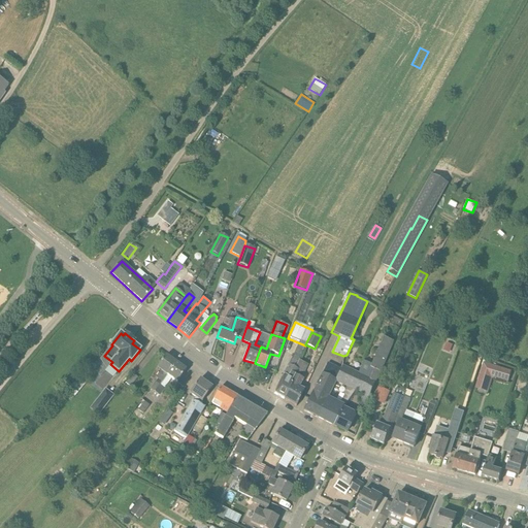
[(357,374),(361,377),(355,391),(362,395),(360,402),(366,404),(375,383),(381,373),(393,342),(383,338),(371,364),(363,361),(357,374)]
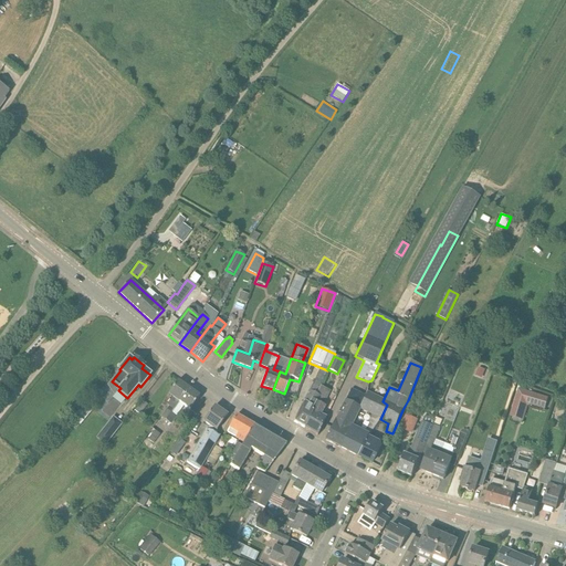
[(327,370),(320,367),(310,391),(294,422),(304,428),(321,397),(316,395),(321,386),(327,370)]
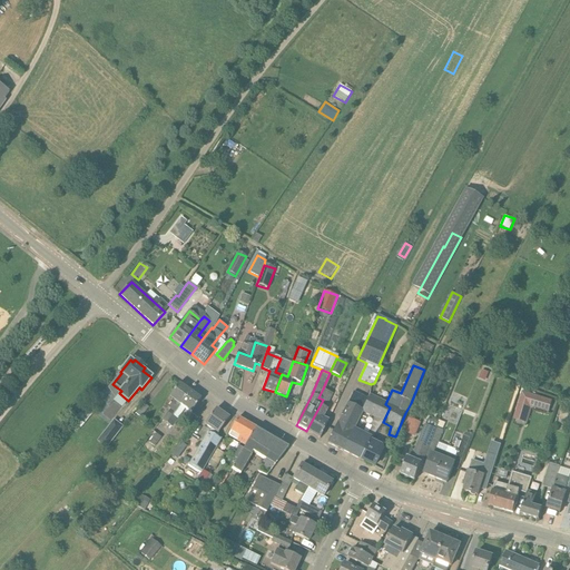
[(479,379),(485,381),(489,372),(482,370),(479,379)]
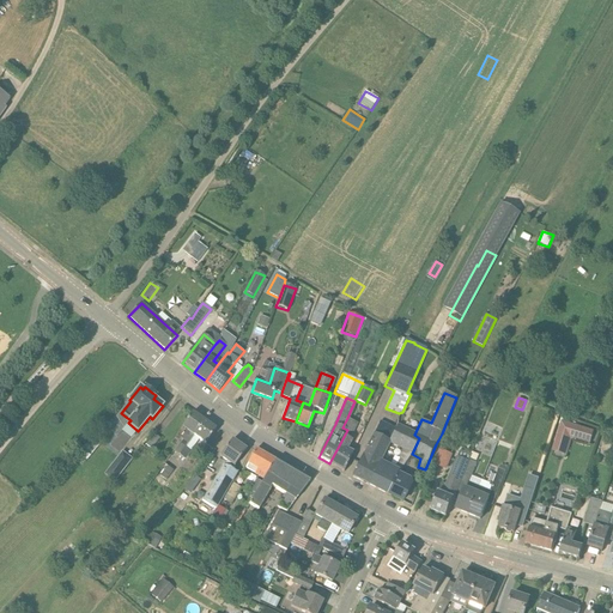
[(186,447),(194,436),(204,422),(192,413),(182,428),(187,431),(181,439),(183,441),(181,444),(180,443),(174,451),(180,455),(186,447)]
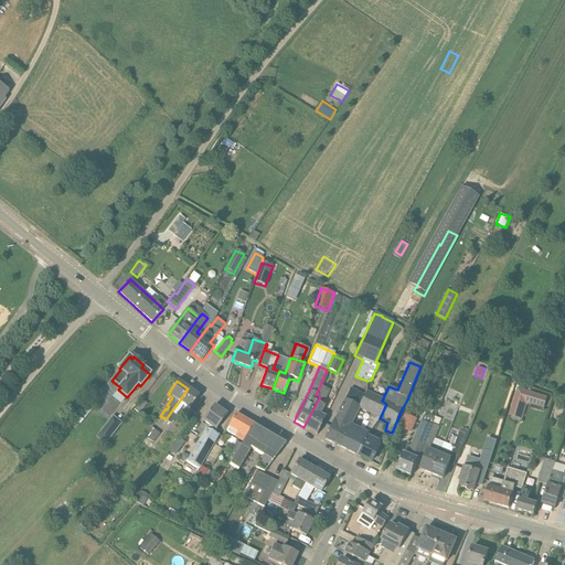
[(320,396),(304,427),(317,435),(326,417),(320,414),(324,406),(326,398),(322,397),(323,395),(321,394),(324,387),(321,385),(316,394),(320,396)]
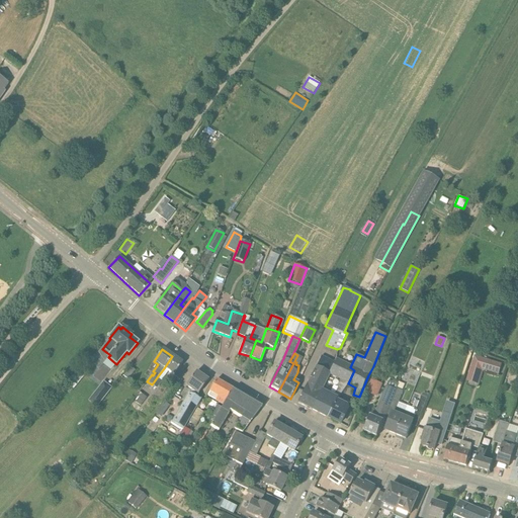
[(172,356),(164,368),(173,375),(182,363),(172,356)]
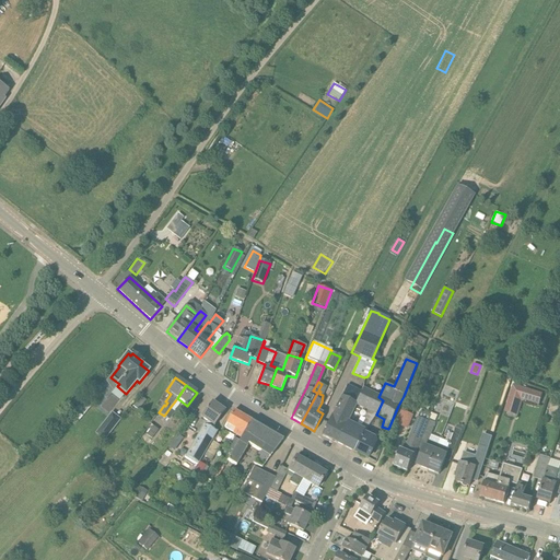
[(508,412),(517,416),(523,399),(539,404),(541,396),(514,388),(508,412)]
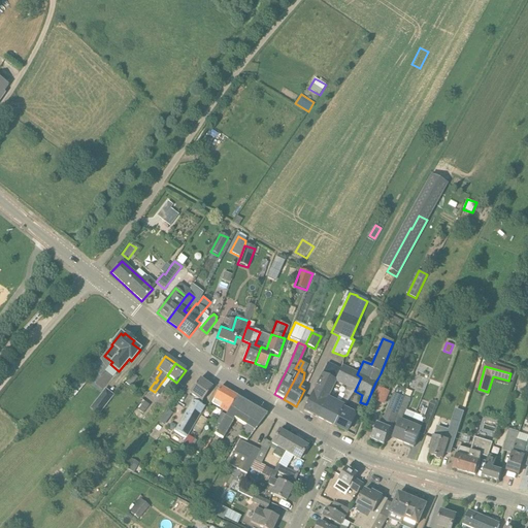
[(333,426),(342,407),(355,391),(361,377),(357,374),(341,367),(336,380),(336,382),(347,388),(343,394),(344,395),(340,403),(328,398),(318,418),(333,426)]
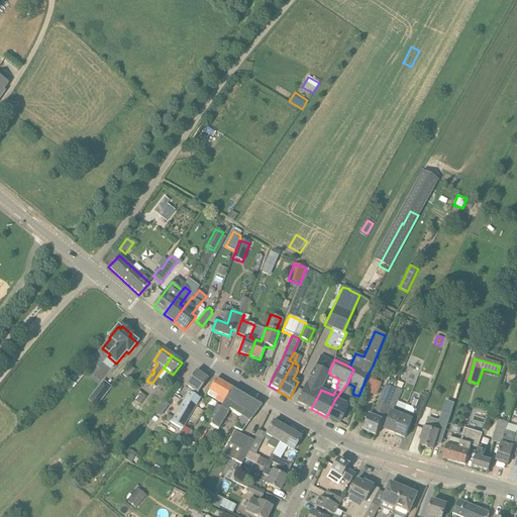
[(119,381),(123,384),(134,370),(130,366),(119,381)]
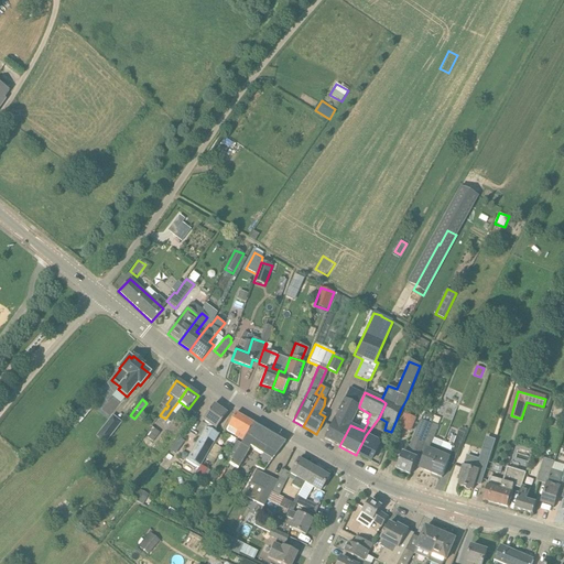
[(359,408),(359,405),(345,399),(343,399),(334,419),(335,419),(325,438),(339,446),(350,425),(359,408)]
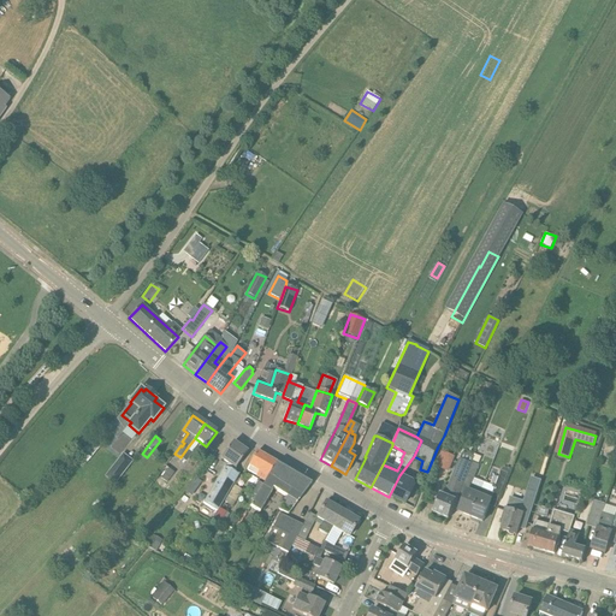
[(78,457),(87,463),(102,444),(94,437),(78,457)]
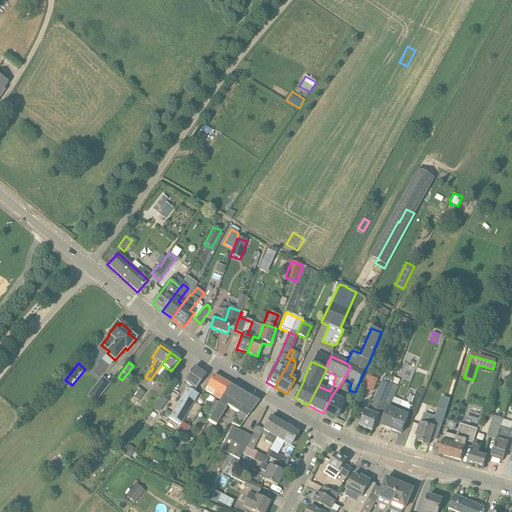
[(193,368),(183,382),(189,386),(188,388),(187,387),(178,403),(169,418),(181,425),(186,417),(194,404),(199,394),(194,392),(205,376),(193,368)]
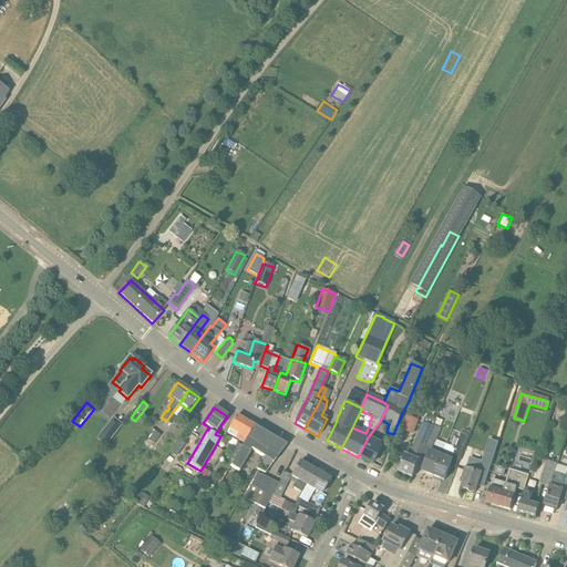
[(172,413),(166,421),(172,425),(177,418),(172,413)]
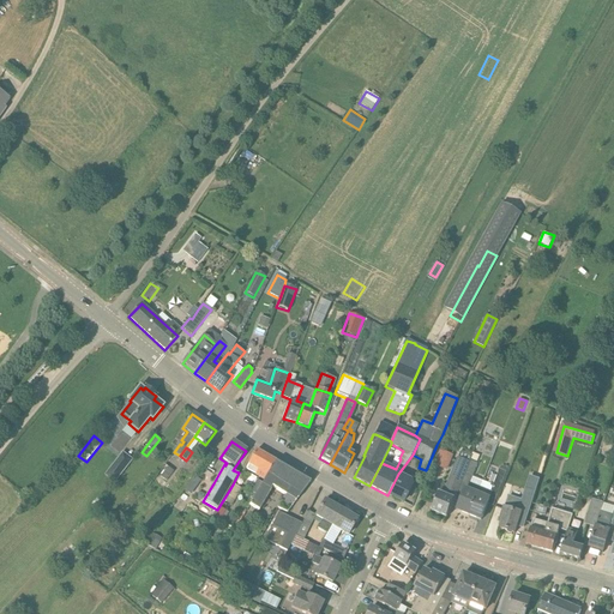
[(447,452),(441,450),(435,464),(446,469),(452,455),(447,452)]
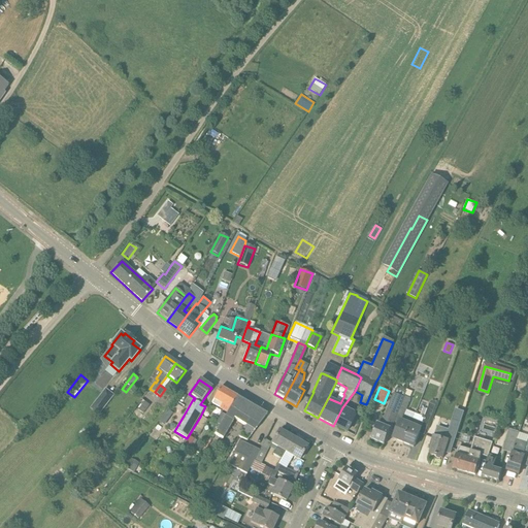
[(220,408),(227,414),(237,397),(220,388),(211,403),(220,408)]
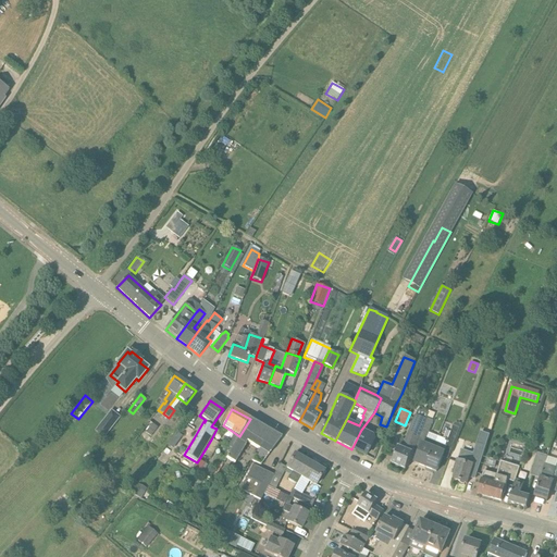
[(406,469),(418,440),(429,412),(419,409),(417,416),(416,415),(405,441),(401,438),(392,463),(406,469)]
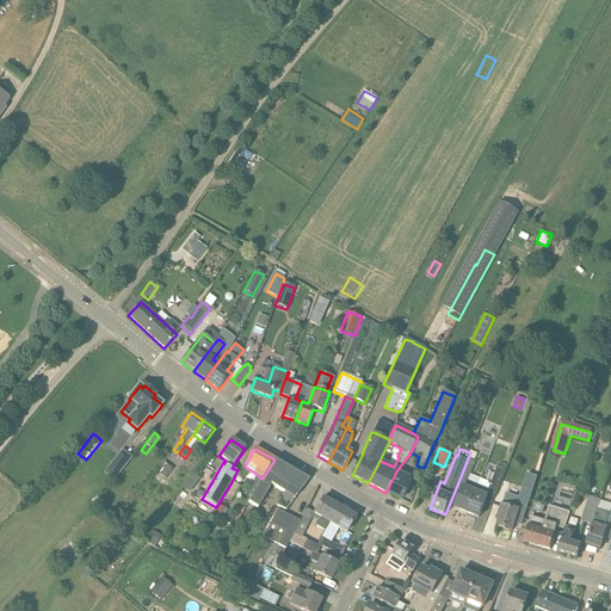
[(105,473),(113,480),(130,458),(122,451),(105,473)]
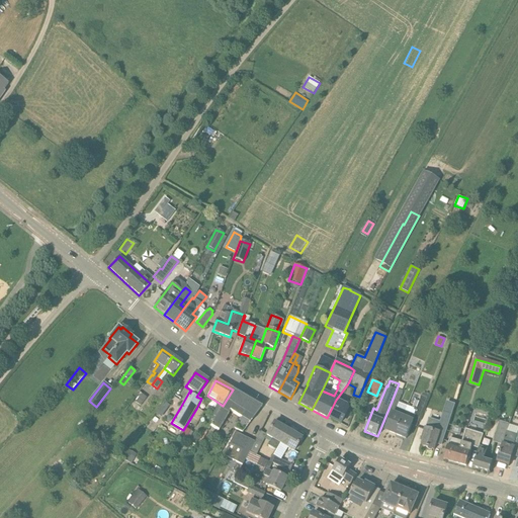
[(396,434),(405,412),(397,408),(403,392),(402,392),(405,384),(399,382),(399,383),(389,409),(395,411),(394,412),(393,412),(385,430),(396,434)]
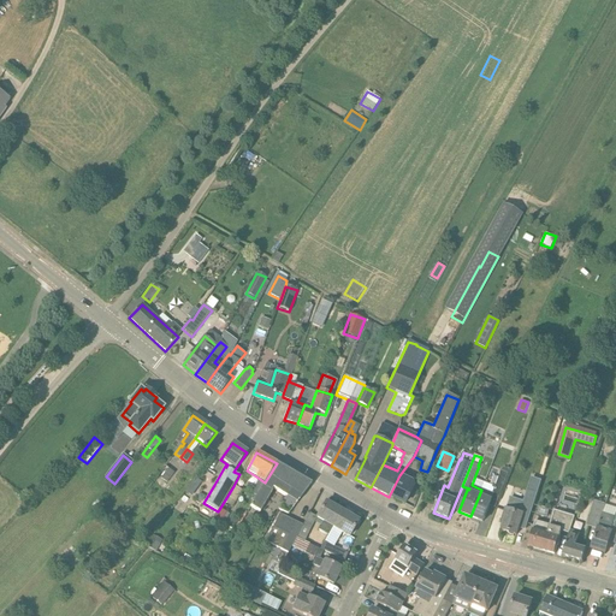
[(264,485),(256,496),(250,507),(237,529),(241,532),(243,533),(256,510),(260,513),(272,492),(271,491),(273,489),(285,497),(278,509),(288,514),(312,484),(277,463),(265,483),(264,485)]
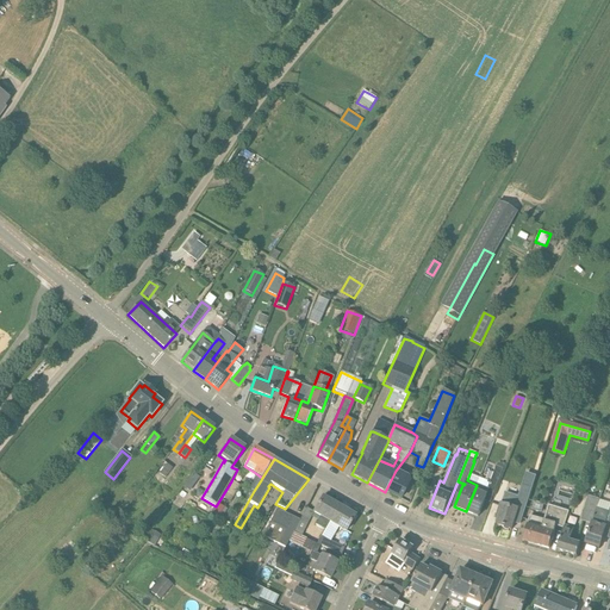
[(165,462),(157,472),(165,478),(173,468),(165,462)]
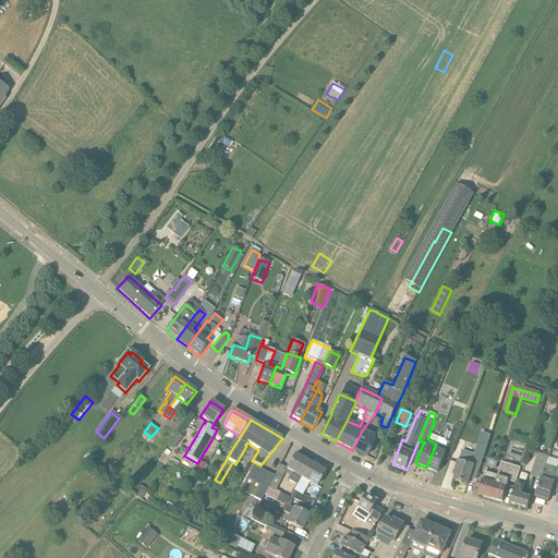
[(448,441),(447,447),(448,448),(452,449),(460,429),(462,424),(459,423),(458,424),(457,428),(455,427),(453,427),(448,441)]
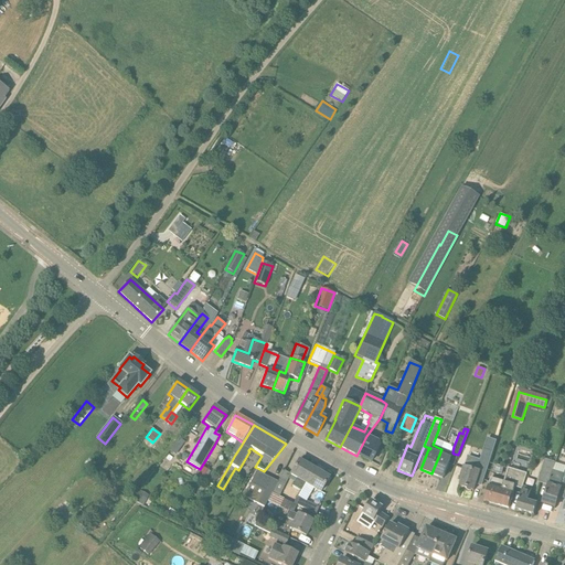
[(366,436),(356,456),(371,462),(380,446),(379,443),(366,436)]
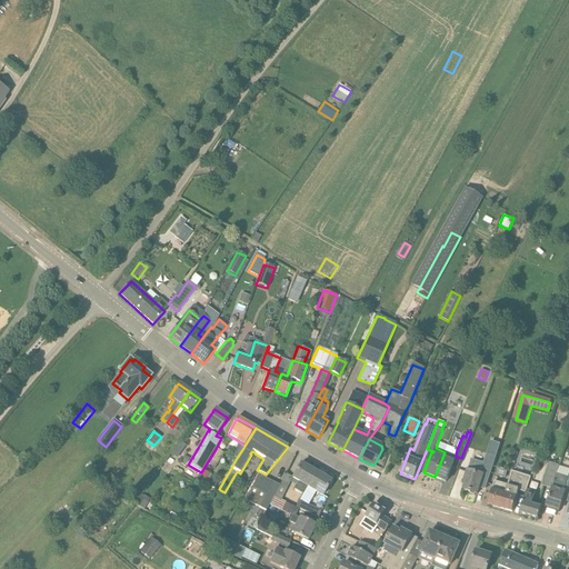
[(180,440),(172,455),(178,458),(187,445),(180,440)]
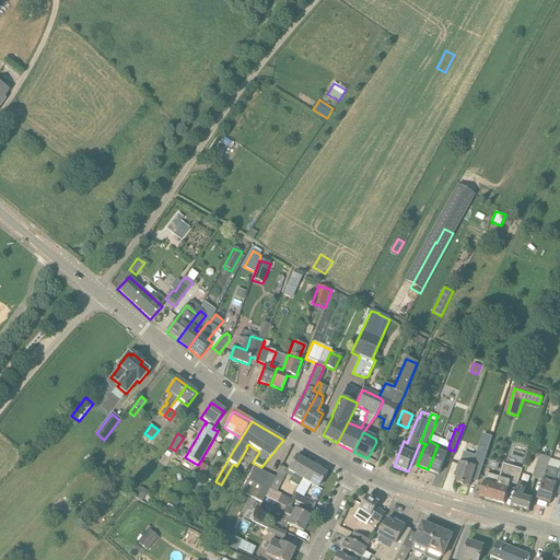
[(233,451),(240,441),(236,439),(234,438),(228,448),(233,451)]
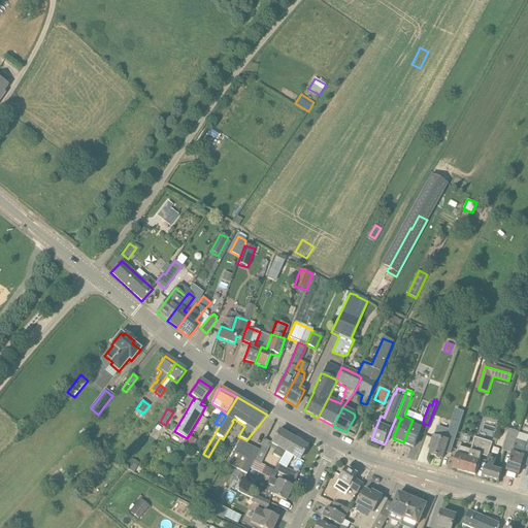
[(200,417),(192,430),(199,435),(207,421),(200,417)]
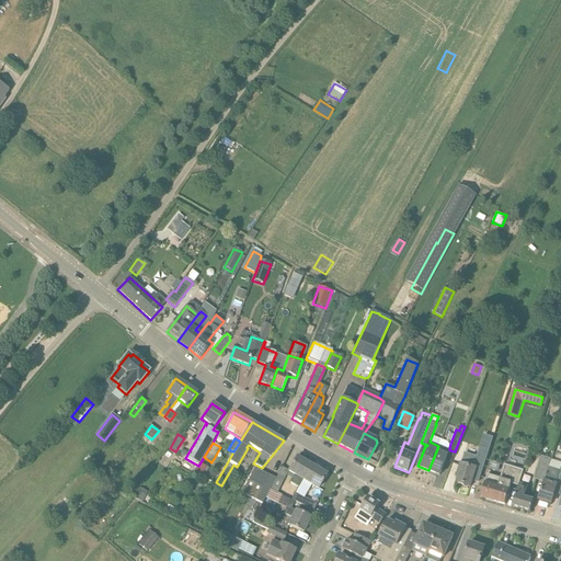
[(446,460),(450,450),(449,449),(438,446),(428,470),(439,476),(446,460)]
